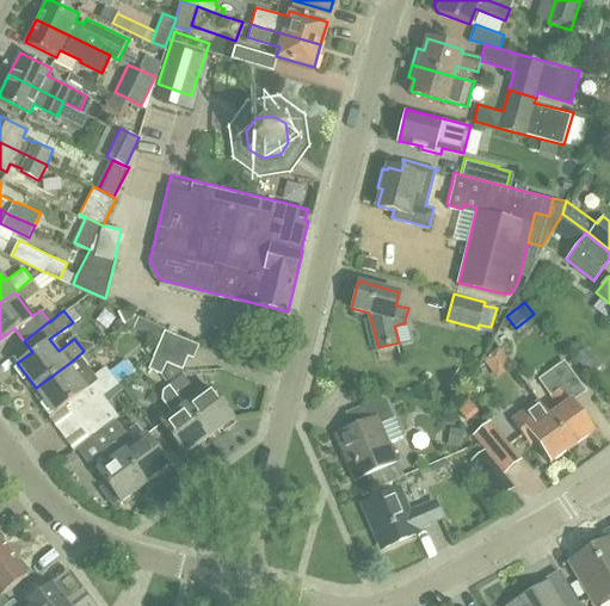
[(134,326),(159,336),(165,325),(139,314),(134,326)]
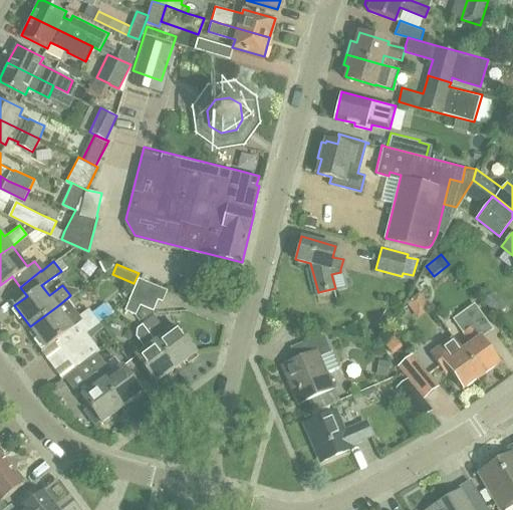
[(139,276),(134,288),(158,297),(163,299),(168,288),(139,276)]
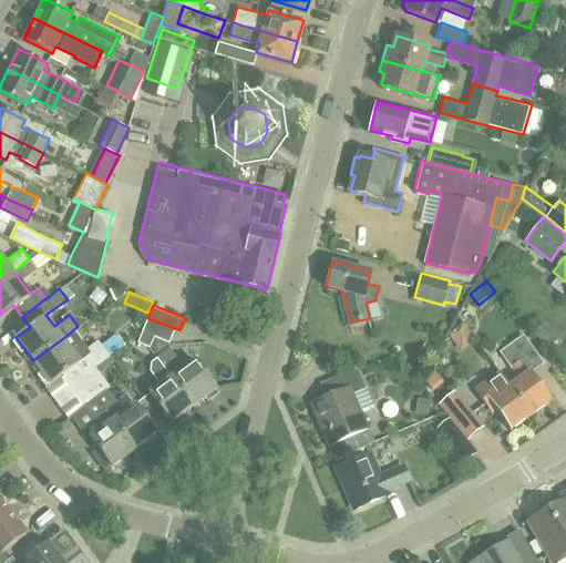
[(143,330),(139,340),(151,346),(155,335),(170,340),(174,328),(147,318),(143,330)]
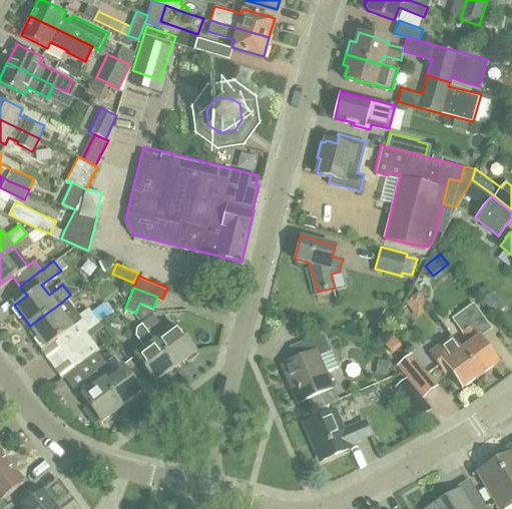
[(496,313),(506,304),(492,290),(482,300),(496,313)]
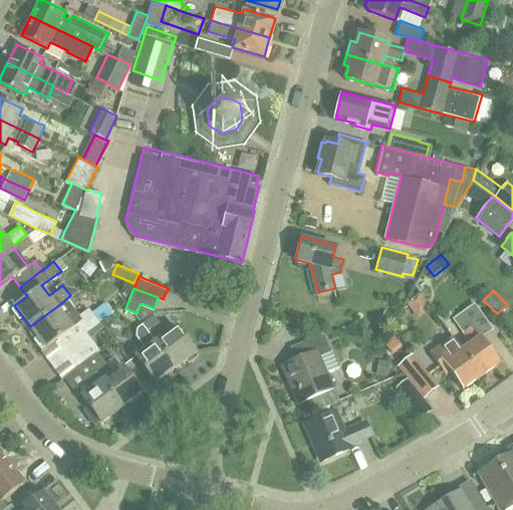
[(57,306),(30,326),(45,346),(58,337),(65,346),(85,330),(99,320),(89,307),(80,313),(68,297),(57,306)]
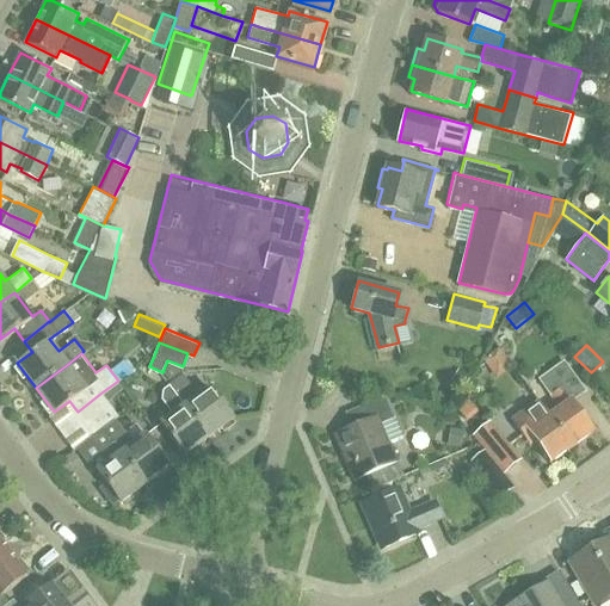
[(549,414),(572,445),(595,428),(572,399),(586,388),(564,358),(538,377),(560,407),(549,414)]
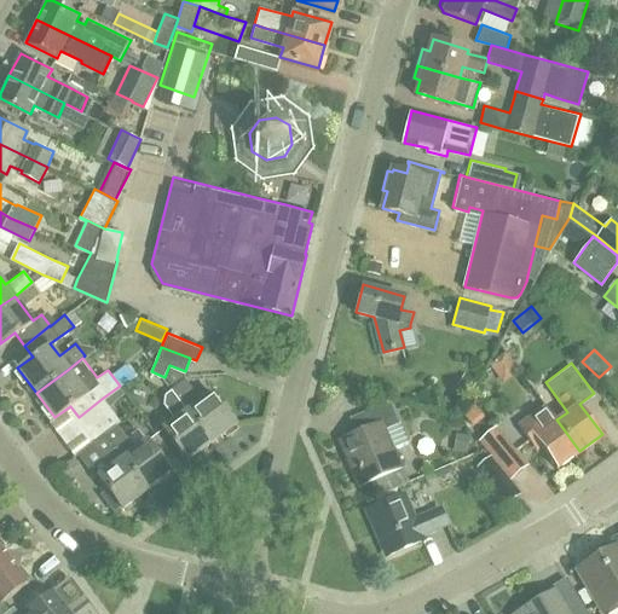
[(188,409),(212,441),(236,422),(212,391),(200,399),(183,377),(171,387),(172,388),(188,409)]
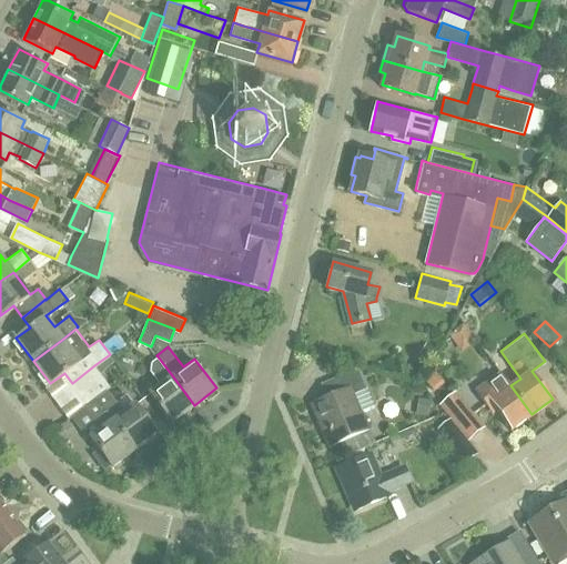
[(172,375),(158,356),(152,361),(151,370),(161,383),(149,393),(171,422),(194,405),(172,375)]
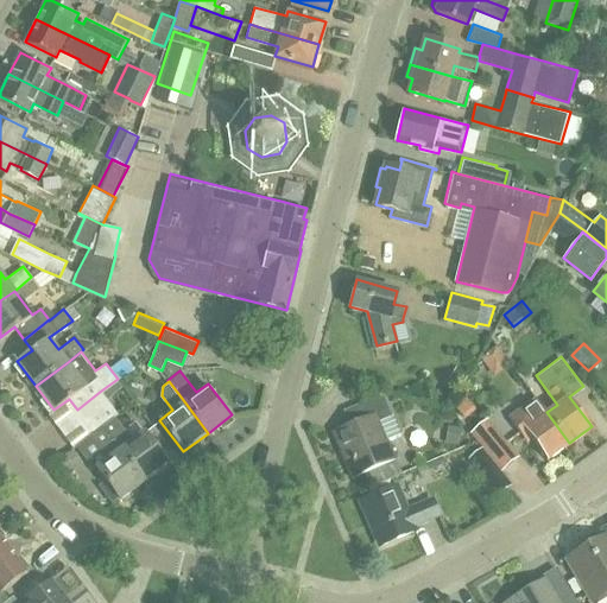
[(101,391),(77,410),(86,420),(109,401),(101,391)]
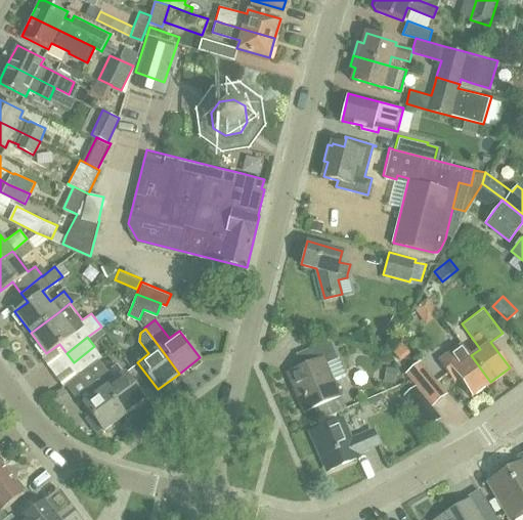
[(337,406),(334,398),(341,394),(323,356),(335,351),(331,342),(323,340),(296,352),(301,364),(286,372),(303,412),(318,405),(321,413),(337,406)]
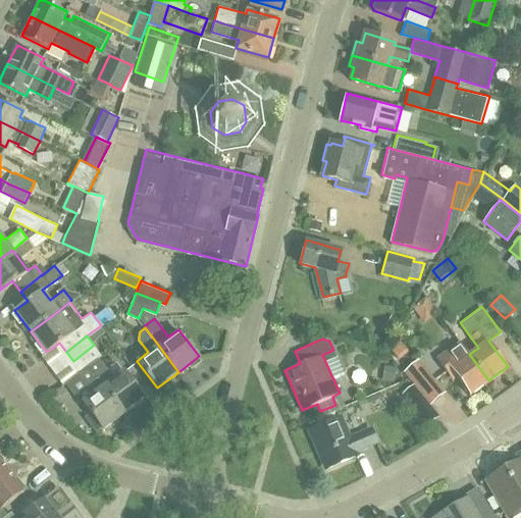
[(409,350),(400,339),(391,346),(400,358),(409,350)]
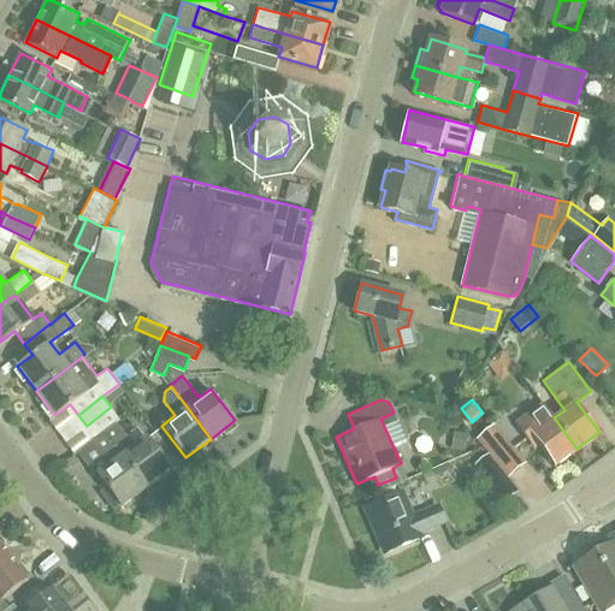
[(577,449),(554,417),(542,402),(515,422),(527,439),(532,435),(555,466),(577,449)]
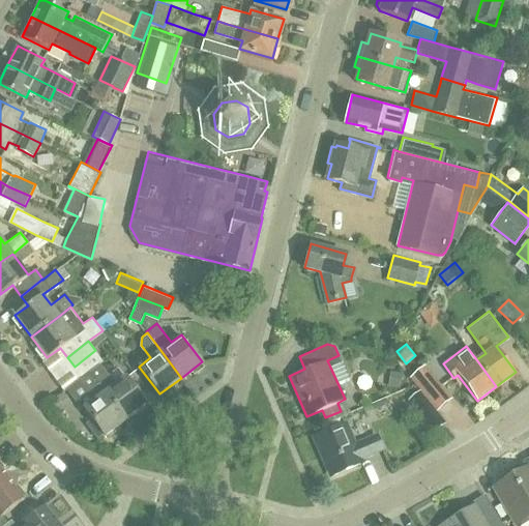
[(104,361),(95,350),(75,367),(82,376),(78,379),(93,400),(84,407),(105,435),(125,419),(89,372),(100,363),(104,361)]
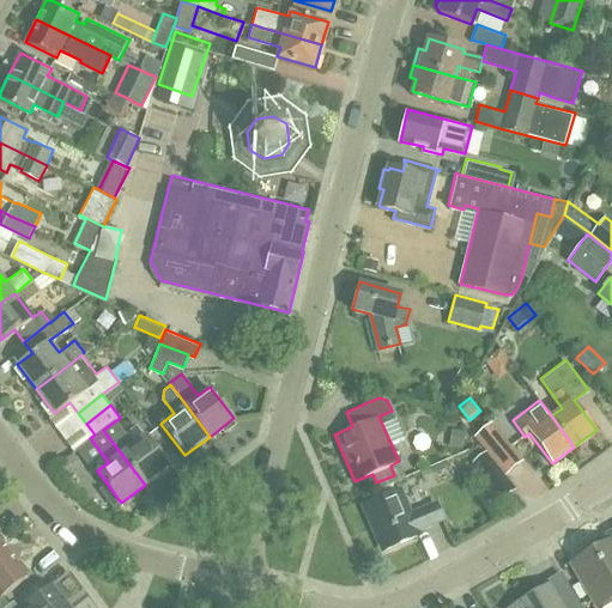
[(134,444),(116,420),(103,430),(145,485),(170,466),(146,435),(134,444)]
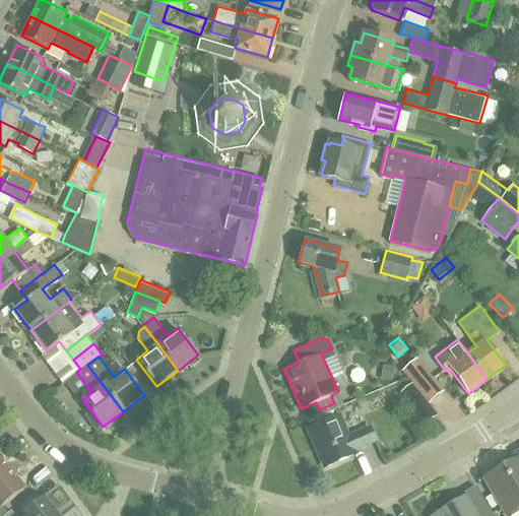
[(413,381),(430,401),(442,390),(415,360),(403,370),(413,382),(413,381)]
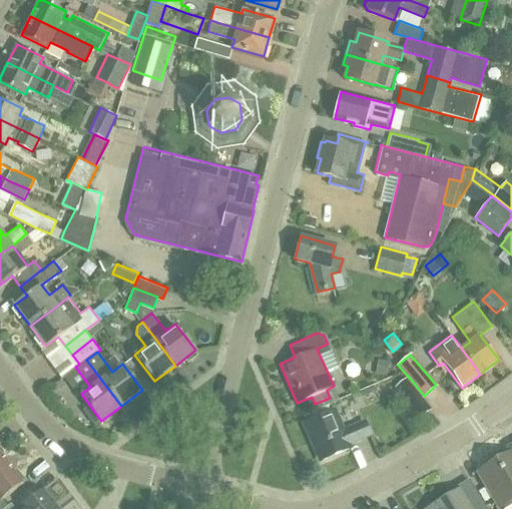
[(408,376),(408,377),(395,387),(406,401),(399,406),(408,416),(414,410),(420,417),(433,407),(424,396),(408,376)]
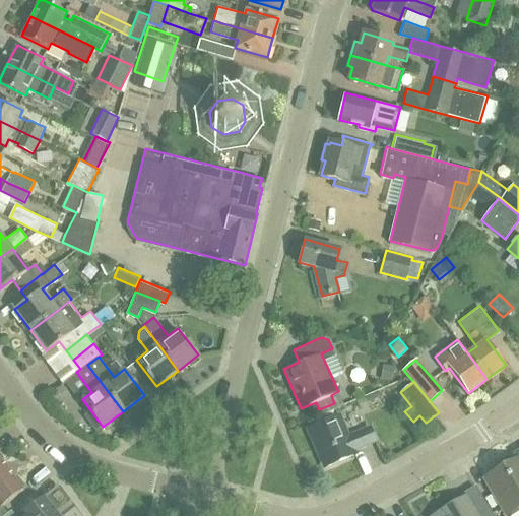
[(351,449),(367,442),(362,430),(346,436),(337,415),(310,428),(326,465),(353,453),(351,449)]
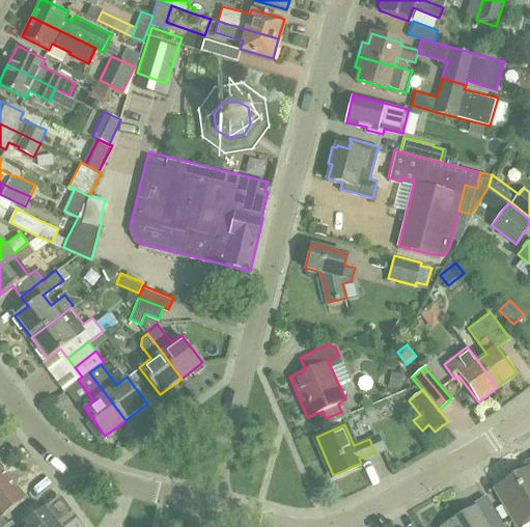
[(529,461),(527,463),(529,466),(529,469),(496,489),(517,524),(529,517),(529,461)]
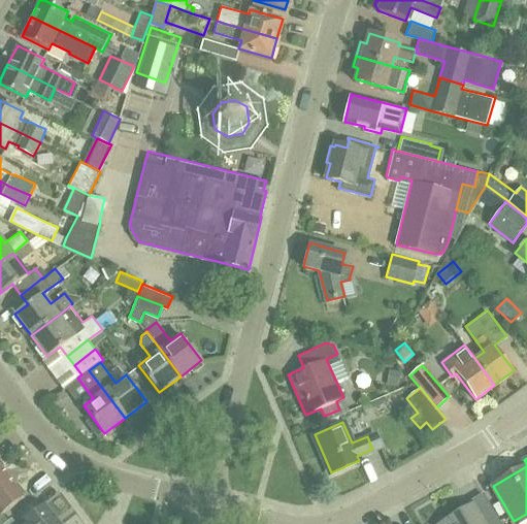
[(0,480),(8,475),(0,462),(0,480)]
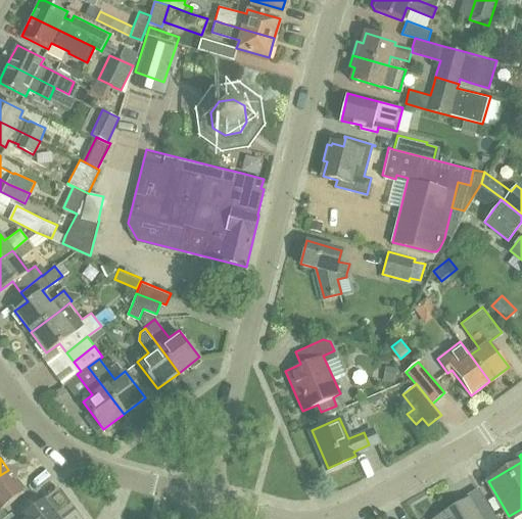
[(8,470),(0,475),(0,508),(25,490),(8,470)]
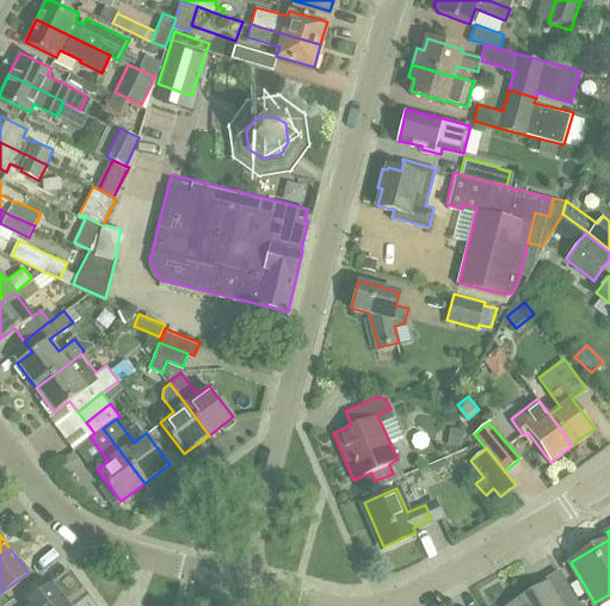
[(67,605),(71,604),(51,580),(23,603),(25,605),(67,605)]
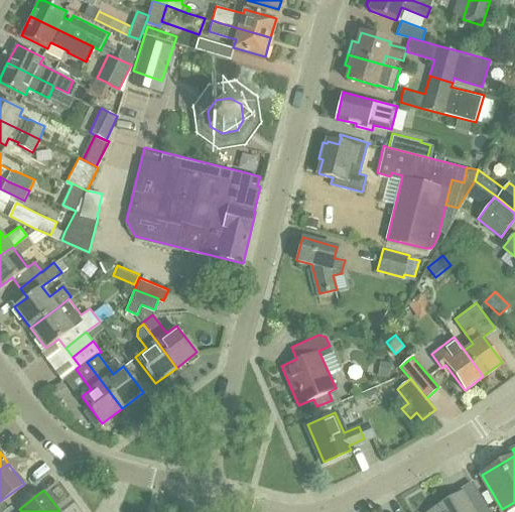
[(490,511),(485,502),(471,511),(468,506),(470,505),(462,492),(427,511),(490,511)]
